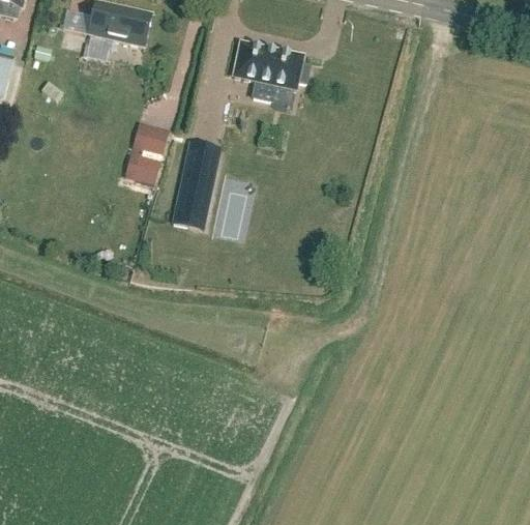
[(0,0),(0,12),(2,11),(3,2),(22,6),(23,0),(0,0)]
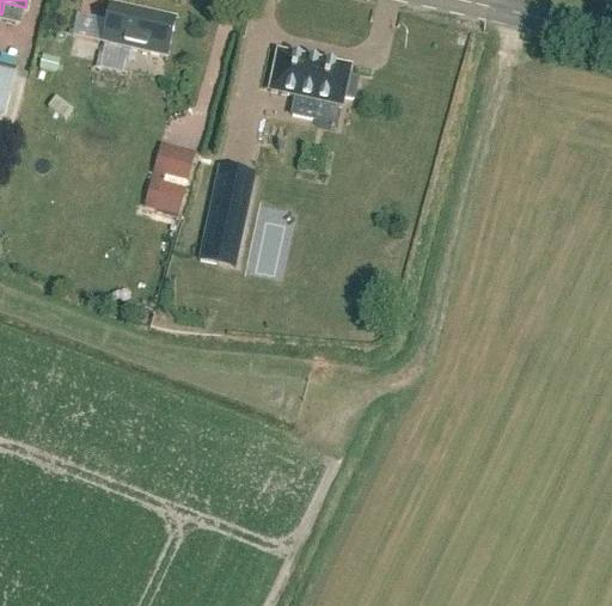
[(176,17),(110,1),(102,40),(167,54),(176,17)]
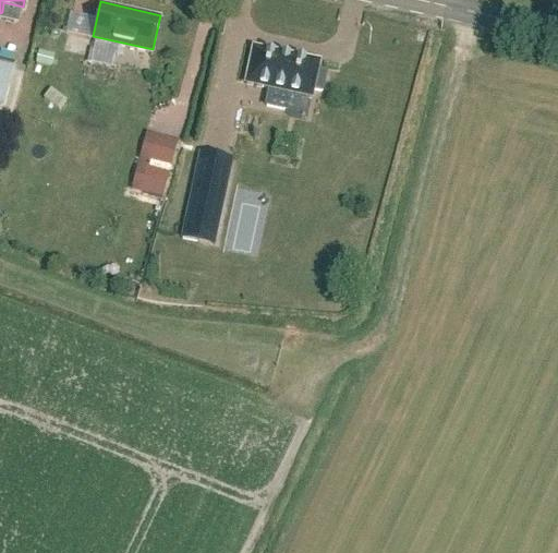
[(318,61),(318,59),(316,59),(256,46),(254,45),(253,47),(254,47),(247,77),(246,77),(246,80),(249,81),(249,80),(269,85),(266,101),(284,106),(288,88),(308,94),(311,94),(312,92),(311,92),(313,86),(322,87),(326,70),(316,68),(317,61),(318,61)]
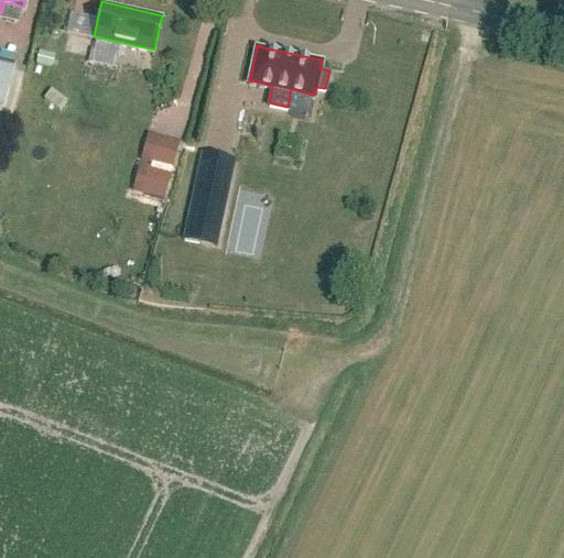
[(52,64),(54,52),(39,47),(36,61),(52,64)]
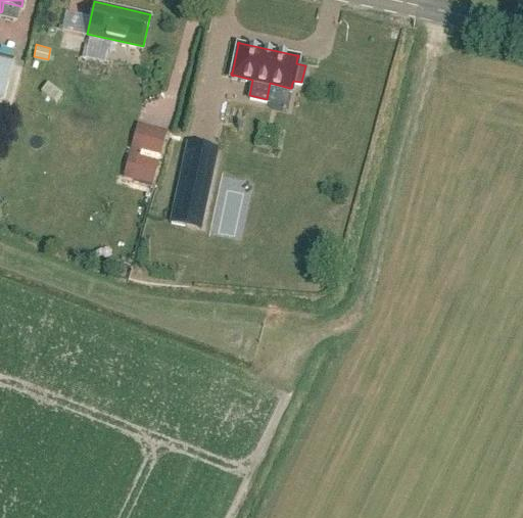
[(13,55),(0,51),(0,98),(2,98),(13,55)]
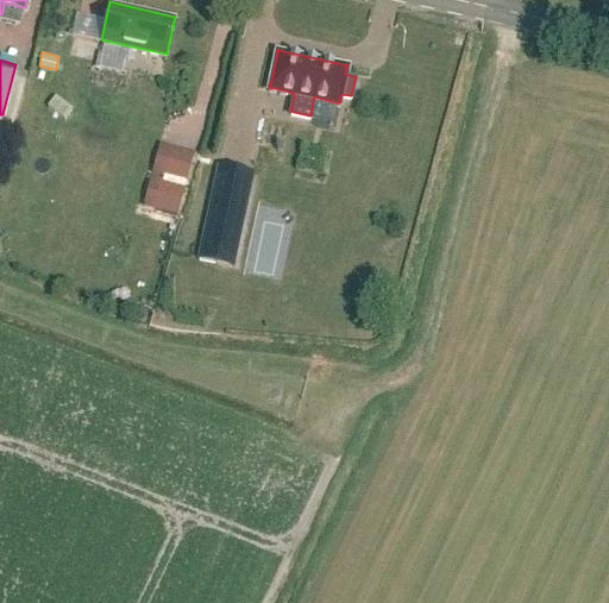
[(75,108),(55,94),(49,104),(68,118),(75,108)]
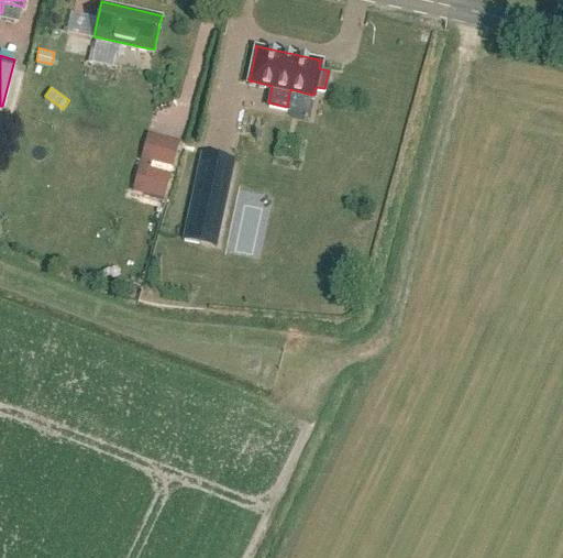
[(179,137),(147,129),(139,159),(172,167),(179,137)]
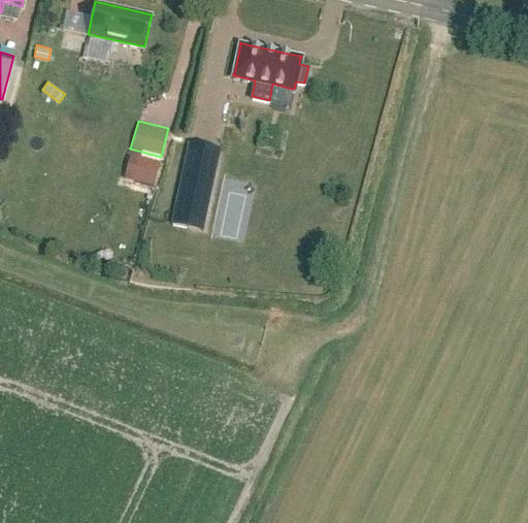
[(188,142),(171,221),(202,227),(220,150),(188,142)]
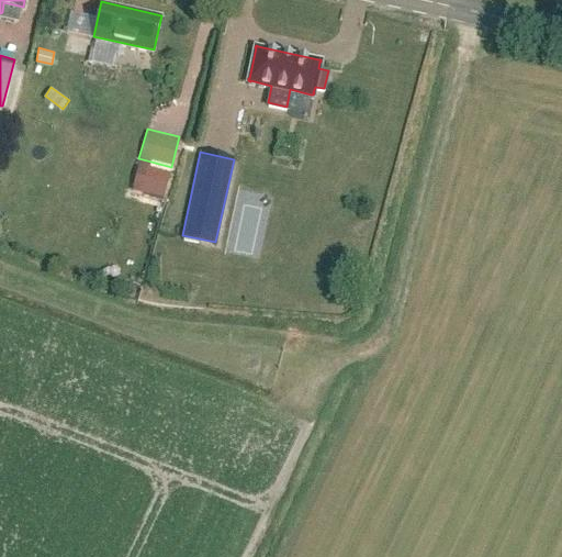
[(164,198),(171,167),(138,158),(131,188),(164,198)]
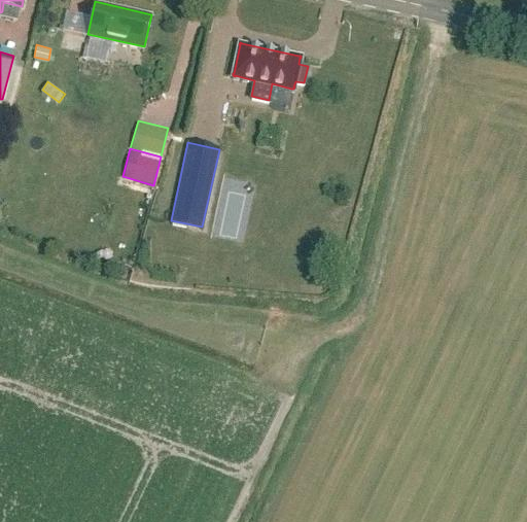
All buildings are outlined.
